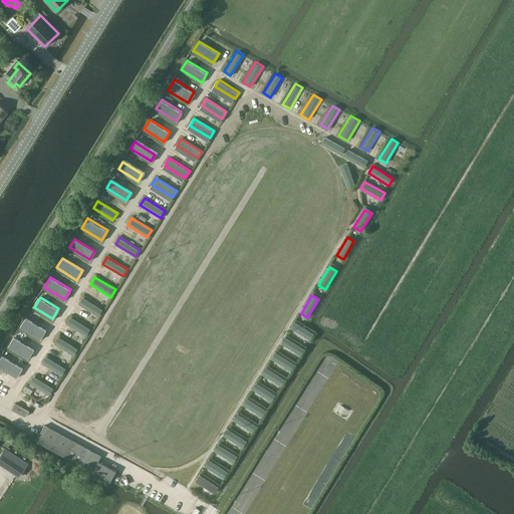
[(102,309),(82,297),(78,303),(98,316),(102,309)]
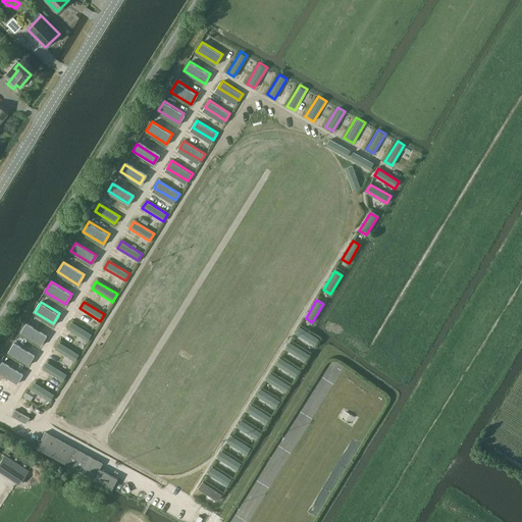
[(92,333),(71,321),(67,328),(88,341),(92,333)]
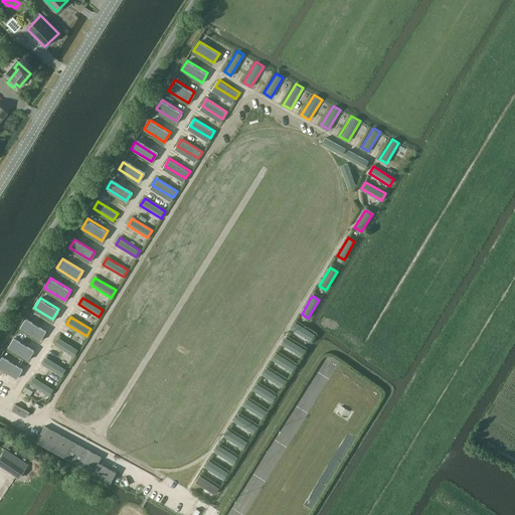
[(20,327),(39,339),(45,330),(25,318),(20,327)]
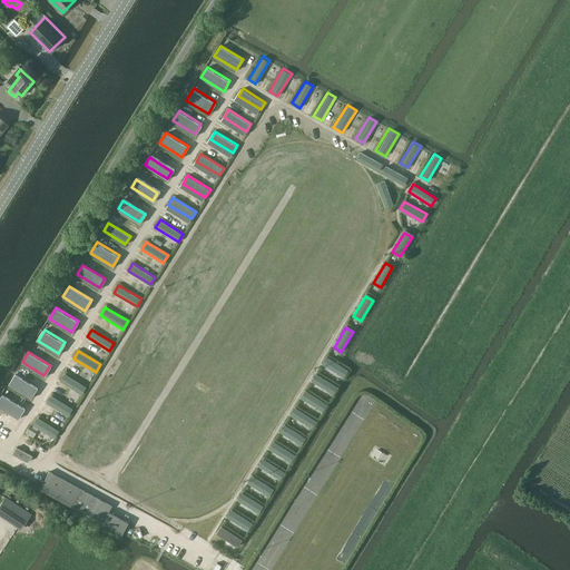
[(328,359),(323,366),(343,379),(347,371),(328,359)]
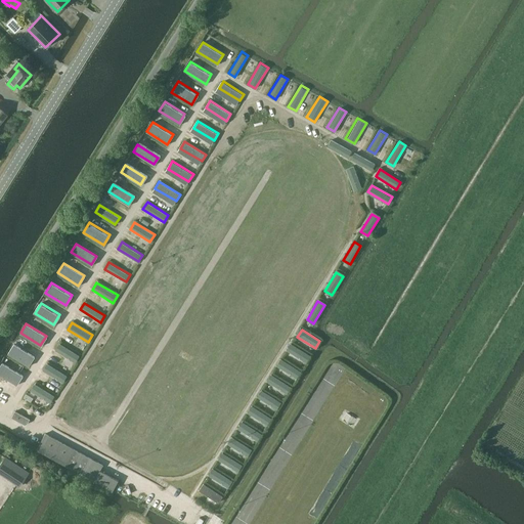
[(58,343),(54,350),(75,362),(79,356),(58,343)]
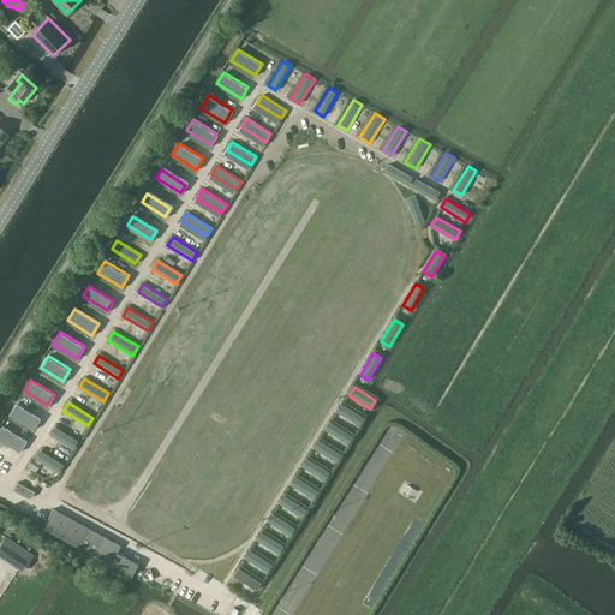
[(9,415),(33,429),(40,418),(16,404),(9,415)]
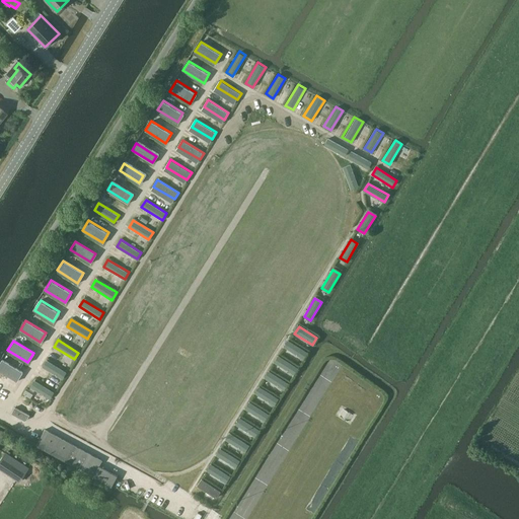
[(289,342),(284,349),(302,360),(306,354),(289,342)]
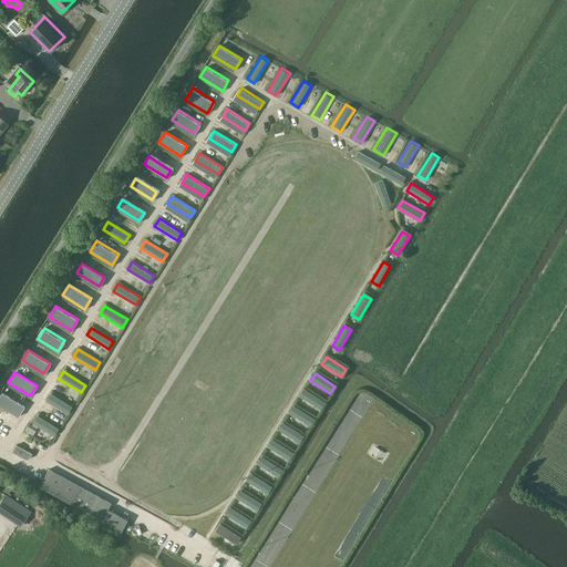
[(303,390),(299,398),(318,410),(323,403),(303,390)]
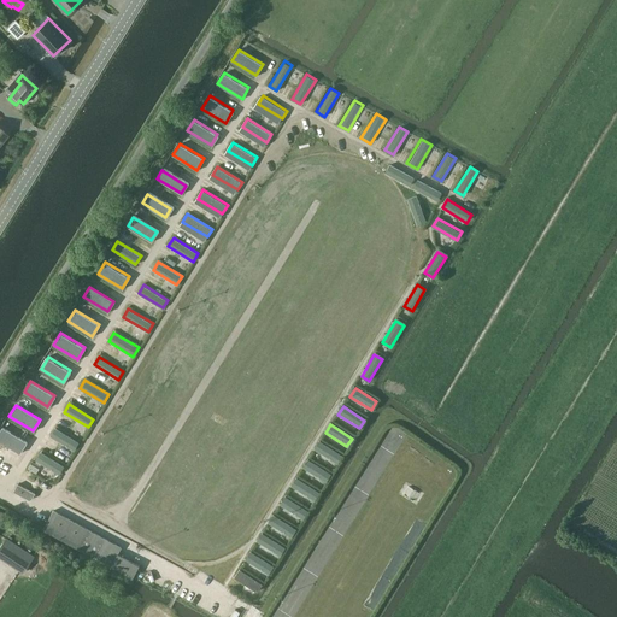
[(0,429),(0,440),(21,453),(27,441),(3,427),(0,429)]
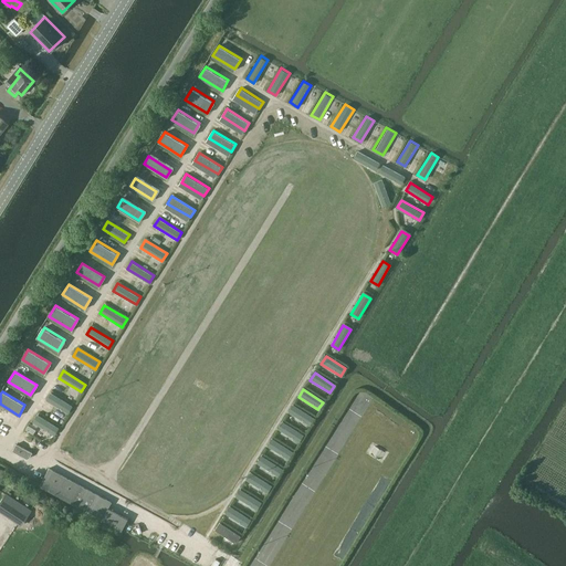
[(46,399),(69,412),(73,406),(51,391),(46,399)]
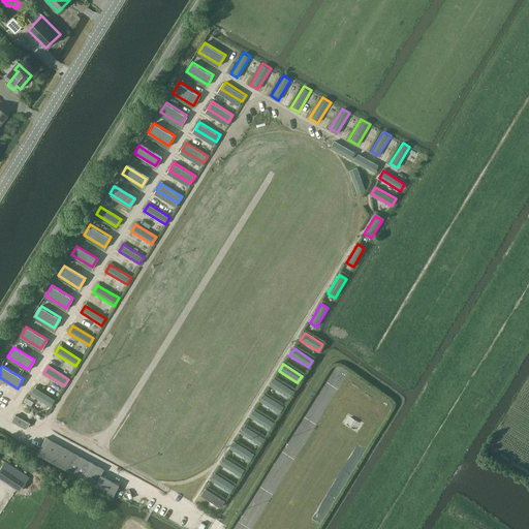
[(273,379),(269,386),(287,398),(291,391),(273,379)]
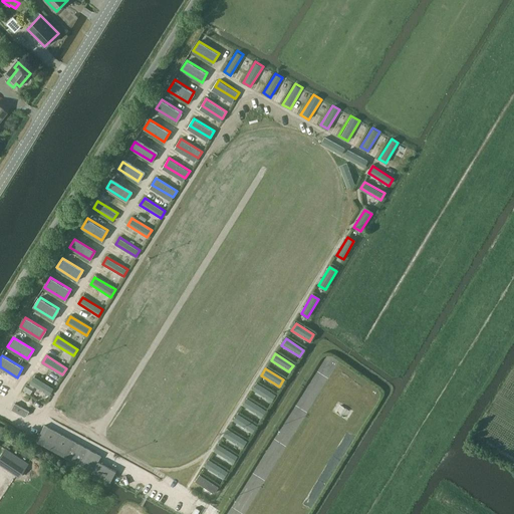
[(33,375),(29,382),(50,395),(54,389),(33,375)]
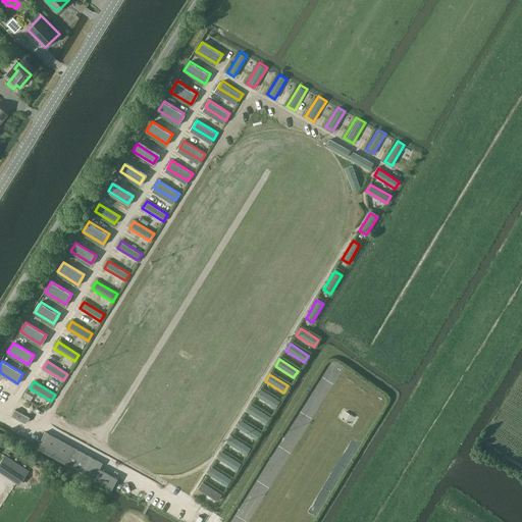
[(260,389),(256,397),(273,408),(278,402),(260,389)]
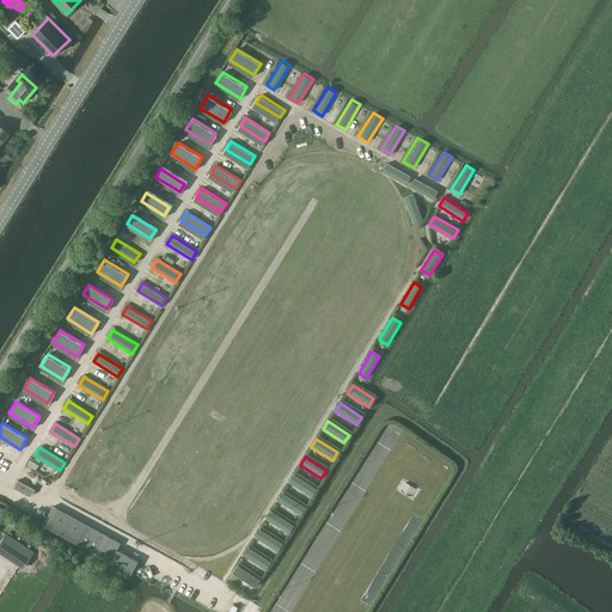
[(293,476),(288,484),(310,497),(314,489),(293,476)]
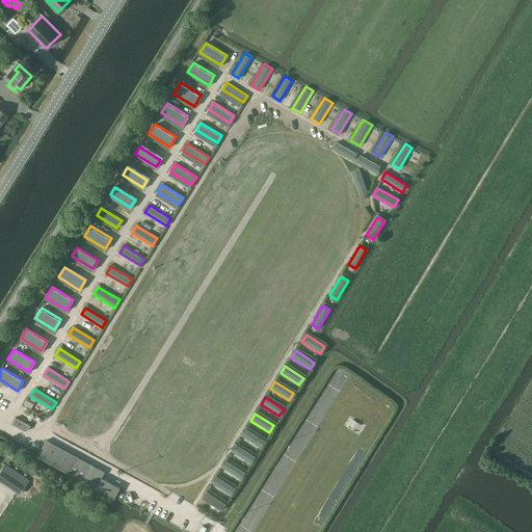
[(25,431),(28,430),(30,425),(16,417),(11,424),(25,431)]
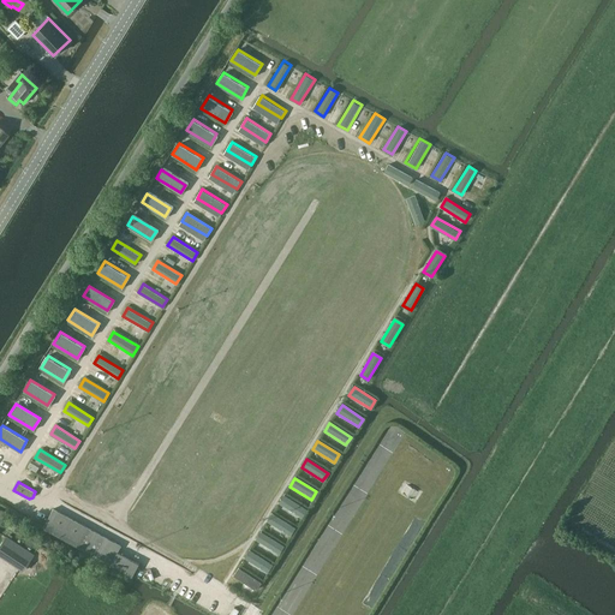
[(284,497),(279,505),(300,518),(305,511),(284,497)]
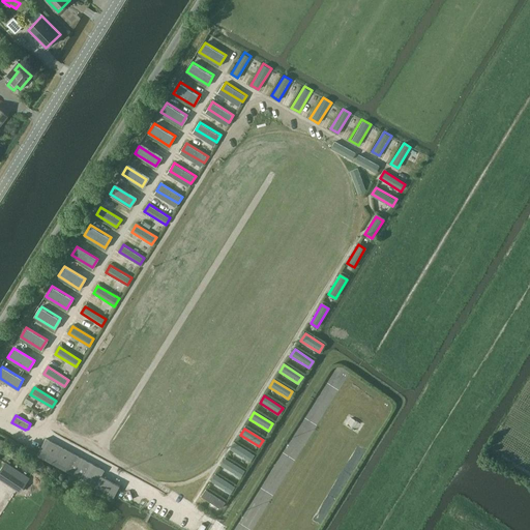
[(36,455),(95,487),(114,496),(120,486),(101,475),(104,470),(46,438),(36,455)]
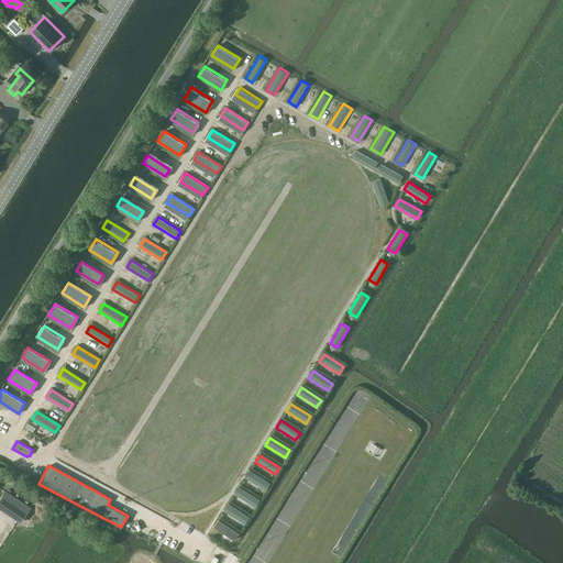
[(249,471),(244,478),(264,490),(268,484),(249,471)]
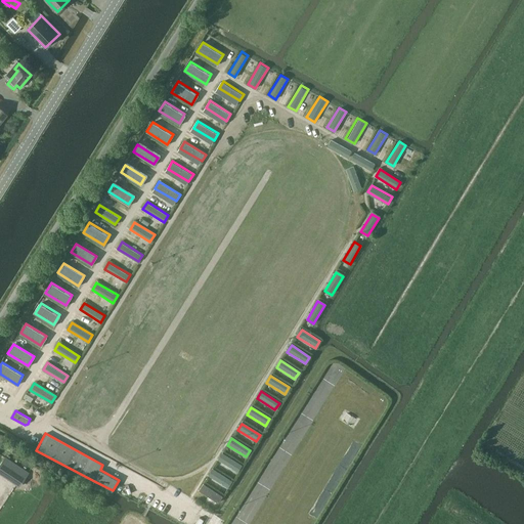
[(222,454),(218,461),(236,472),(241,466),(222,454)]
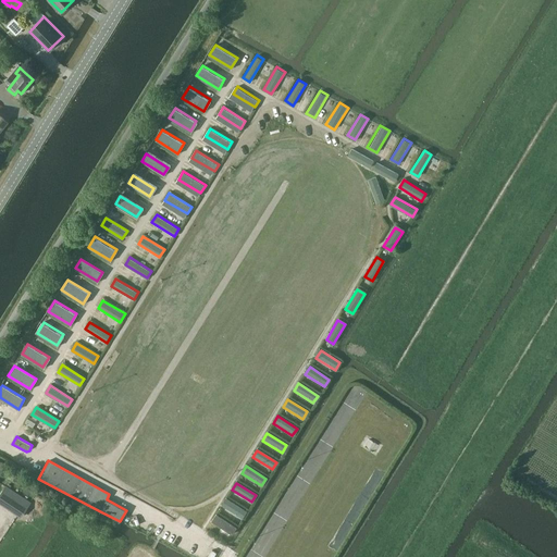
[(226,499),(222,507),(240,519),(246,511),(226,499)]
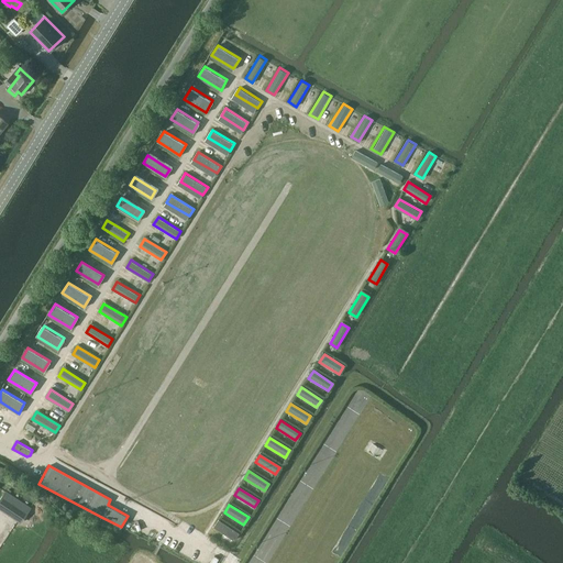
[(219,521),(214,529),(234,541),(239,533),(219,521)]
